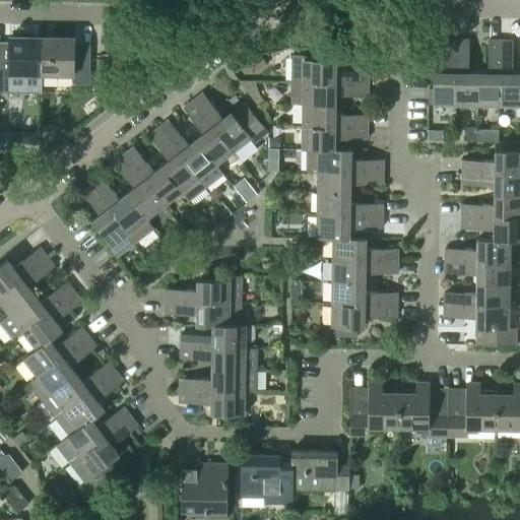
[(0,92),(41,93),(41,73),(42,38),(9,37),(8,46),(0,45),(0,92)]
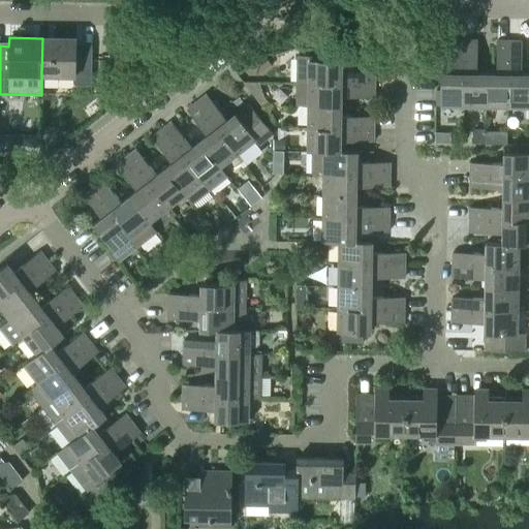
[(75,38),(42,38),(41,74),(73,75),(73,85),(92,85),(92,48),(75,47),(75,38)]
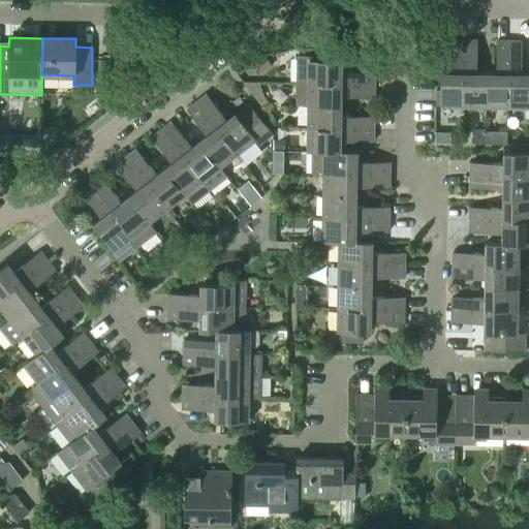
[(462,106),(463,40),(452,40),(452,72),(439,72),(439,106),(462,106)]
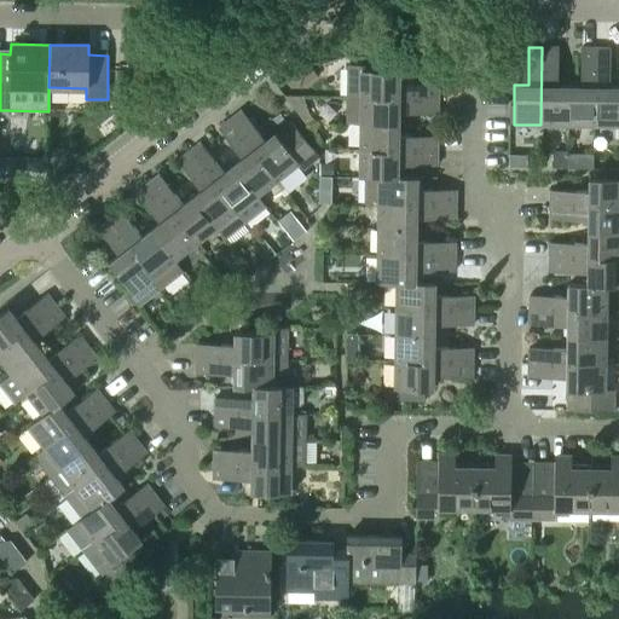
[(567,126),(567,86),(557,86),(559,47),(542,47),(541,125),(567,126)]
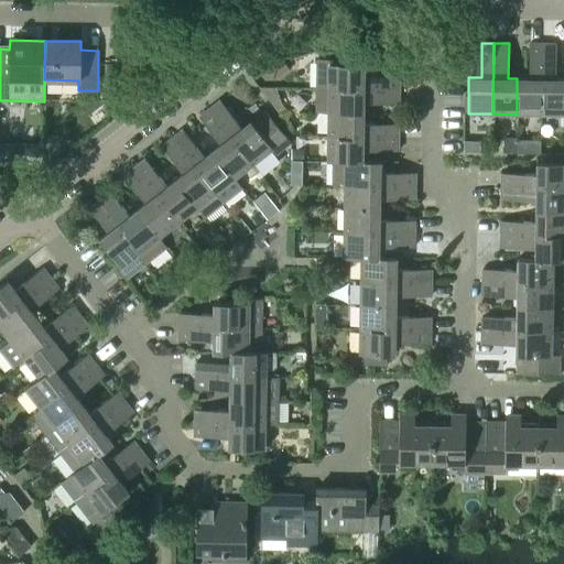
[(541,115),(541,43),(529,43),(529,78),(517,78),(517,115),(541,115)]
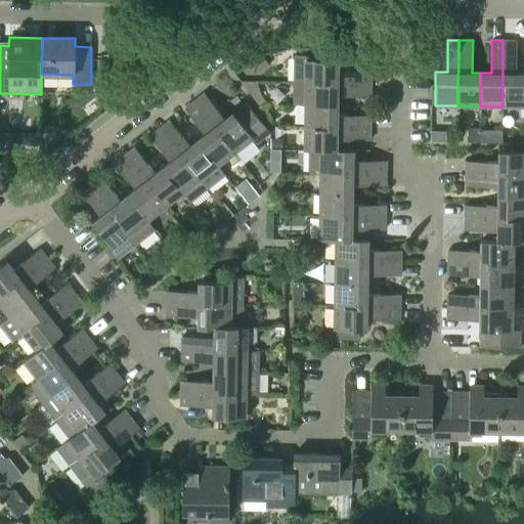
[(523,106),(523,73),(516,73),(516,40),(503,40),(503,106),(523,106)]
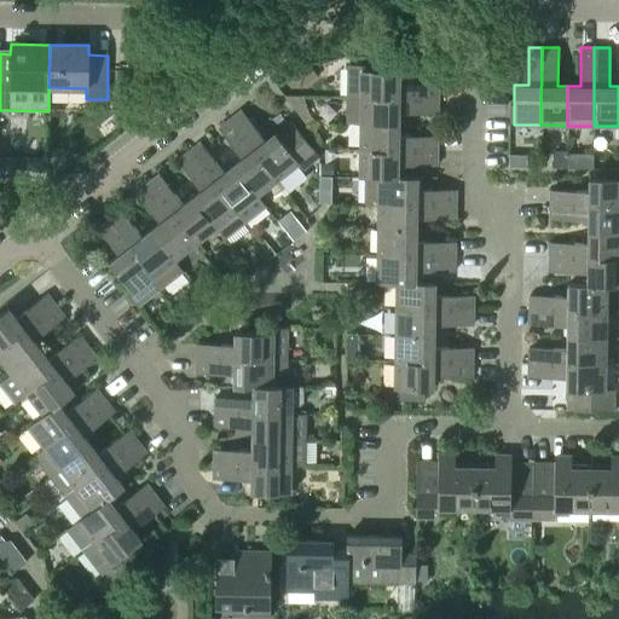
[(318,77),(308,64),(293,76),(302,90),(318,77)]
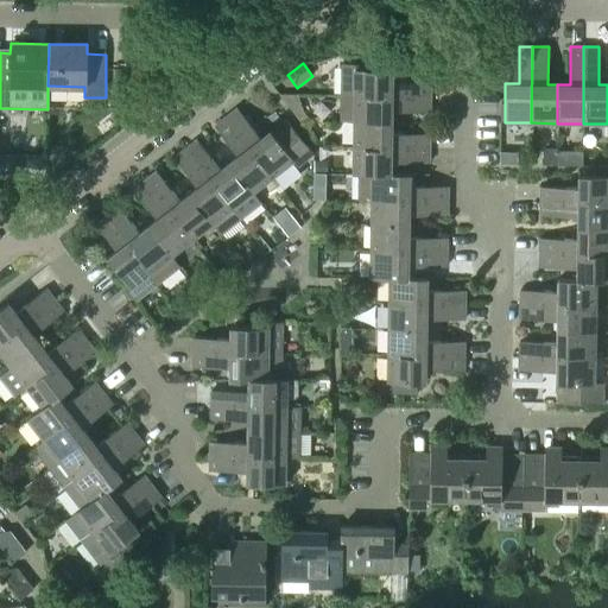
[(343,95),(431,96),(431,82),(394,82),(394,70),(368,69),(368,64),(343,64),(343,95)]
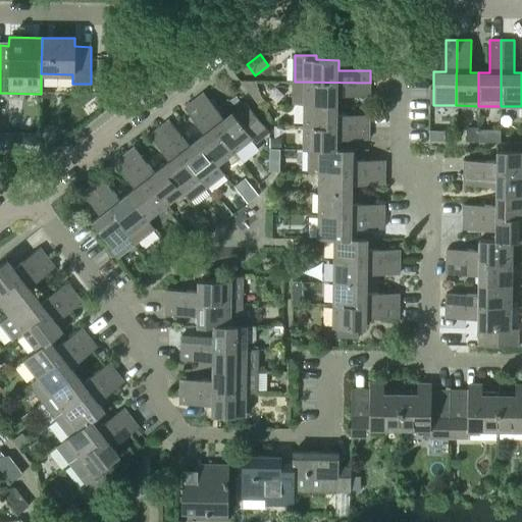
[(370,96),(370,83),(295,82),(294,104),(305,105),(336,105),(337,95),(370,96)]
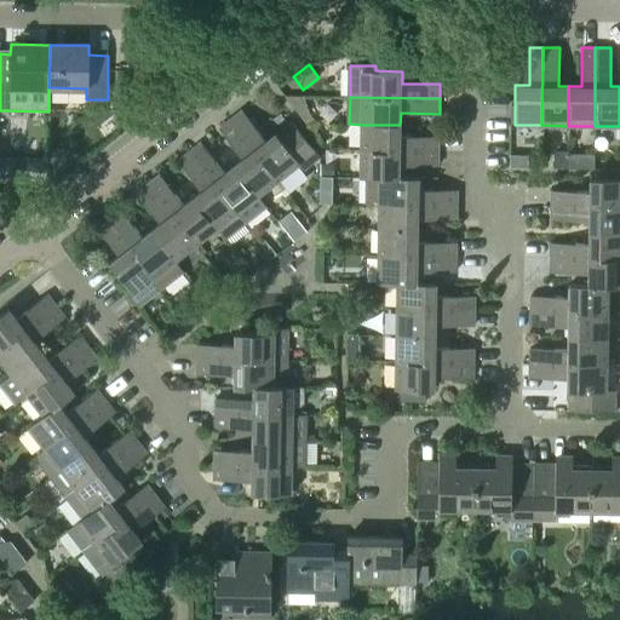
[(244,109),(231,119),(280,179),(300,162),(304,168),(320,156),(293,121),(277,133),(276,132),(268,139),(244,109)]
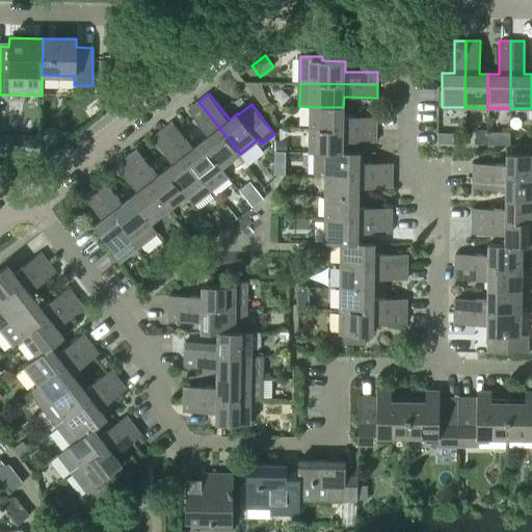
[(198,102),(188,109),(209,135),(202,141),(221,167),(240,154),(198,102)]
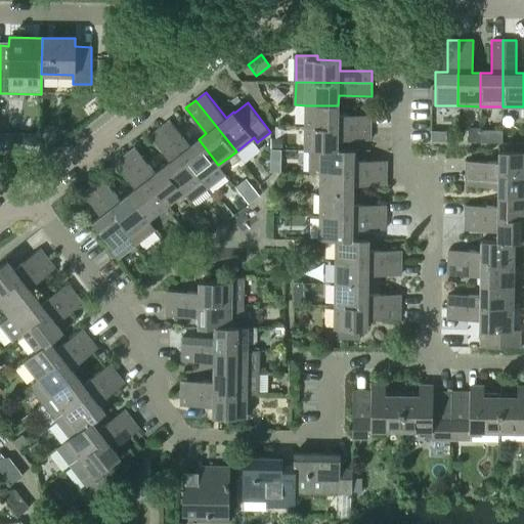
[(306,105),(305,117),(305,128),(370,129),(370,116),(338,116),(338,105),(306,105)]
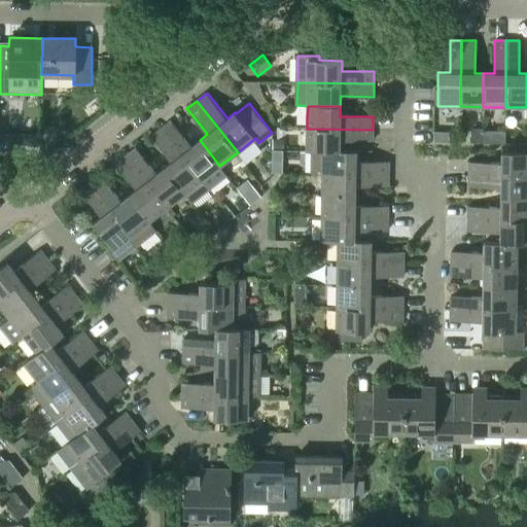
[(171,120),(161,128),(202,180),(209,189),(226,175),(219,166),(200,140),(191,146),(171,120)]
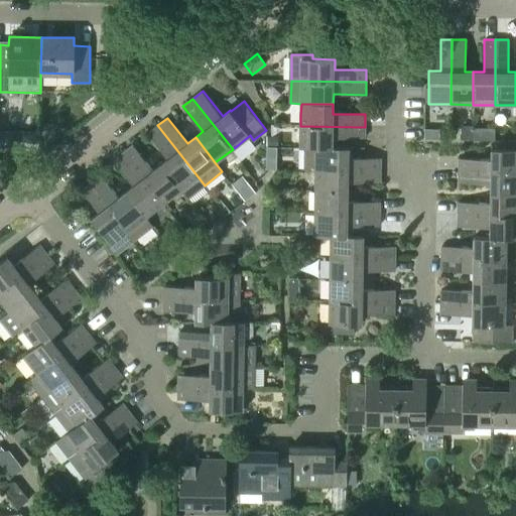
[(157,125),(148,133),(168,158),(160,164),(180,189),(187,199),(205,185),(198,176),(157,125)]
